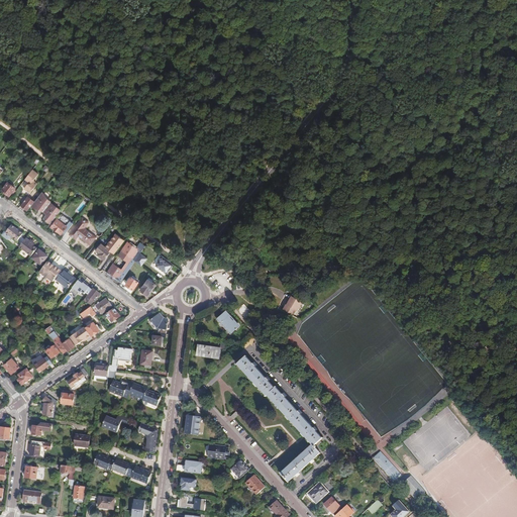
[(34,170),(27,179),(29,181),(30,181),(30,184),(29,184),(26,188),(27,189),(25,192),(29,196),(39,183),(35,180),(35,178),(36,178),(39,174),(34,170)]
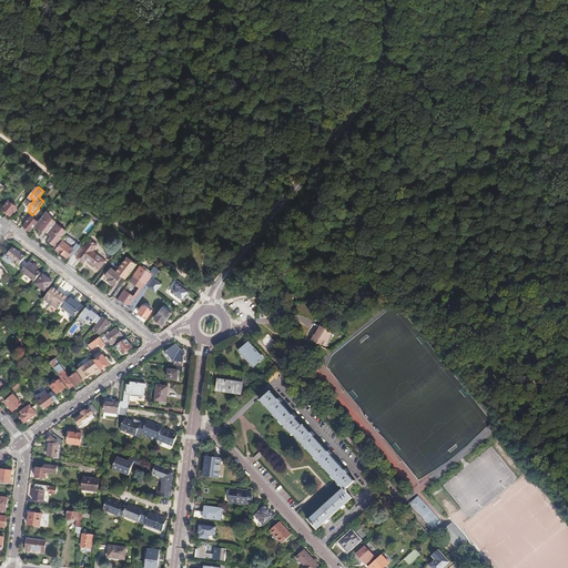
[(10,200),(3,209),(12,215),(19,206),(10,200)]
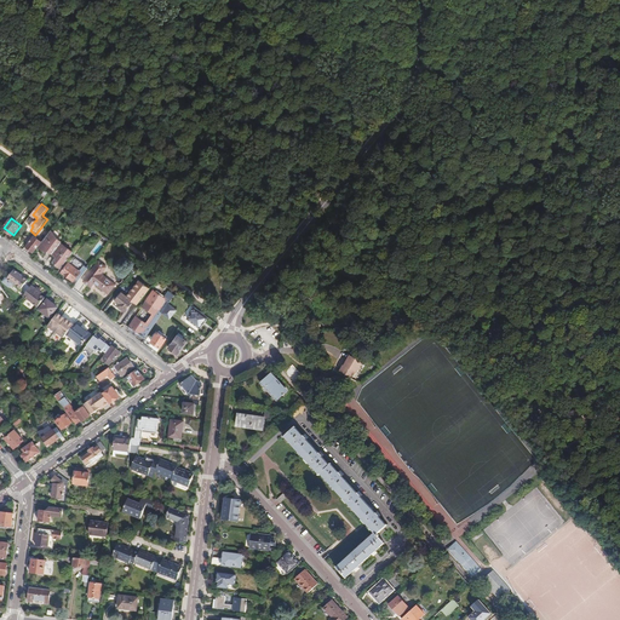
[(52,231),(39,248),(46,252),(47,251),(50,252),(53,254),(61,246),(63,244),(59,240),(52,231)]
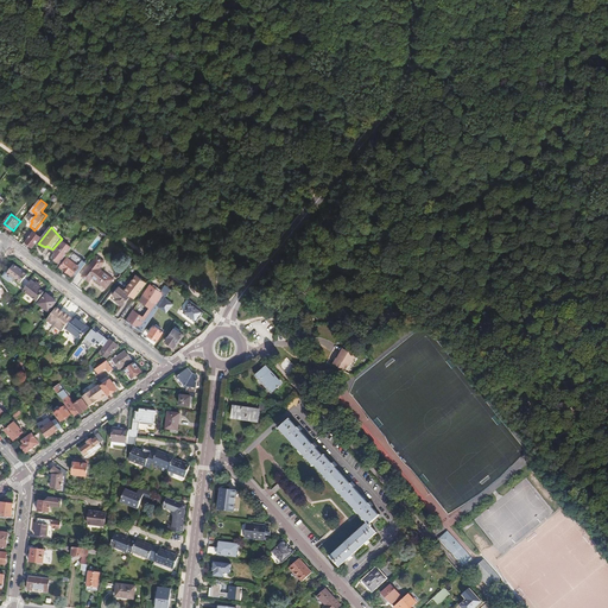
[(33,232),(26,241),(35,248),(43,238),(33,232)]
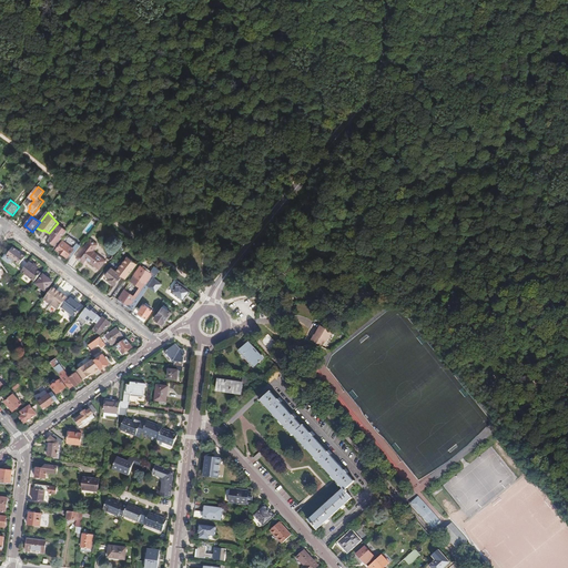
[(56,225),(49,233),(53,236),(51,239),(53,241),(52,243),(57,246),(62,240),(64,236),(67,234),(68,232),(61,226),(60,227),(56,225)]
